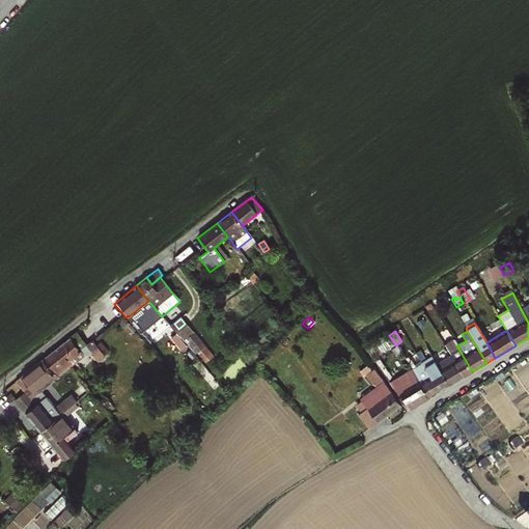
[(75,333),(43,358),(53,371),(82,350),(86,346),(89,351),(98,361),(101,358),(104,356),(95,345),(91,340),(85,345),(75,333)]
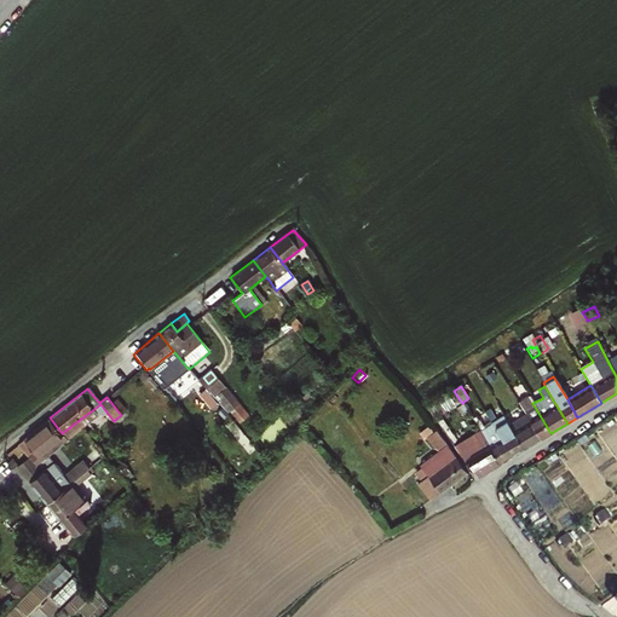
[(454,390),(425,407),(434,417),(461,402),(454,391),(454,390)]
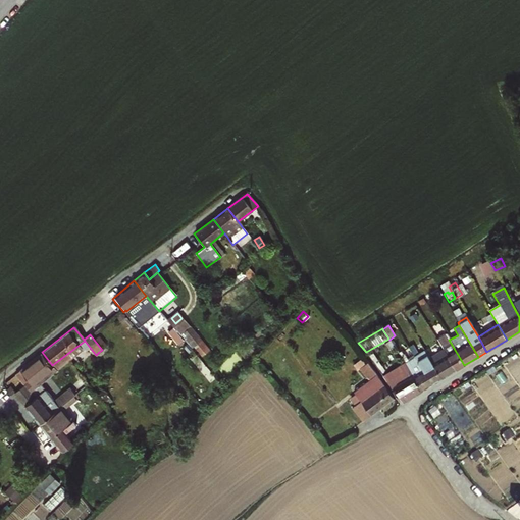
[(456,370),(464,365),(449,340),(445,333),(436,340),(444,351),(456,370)]
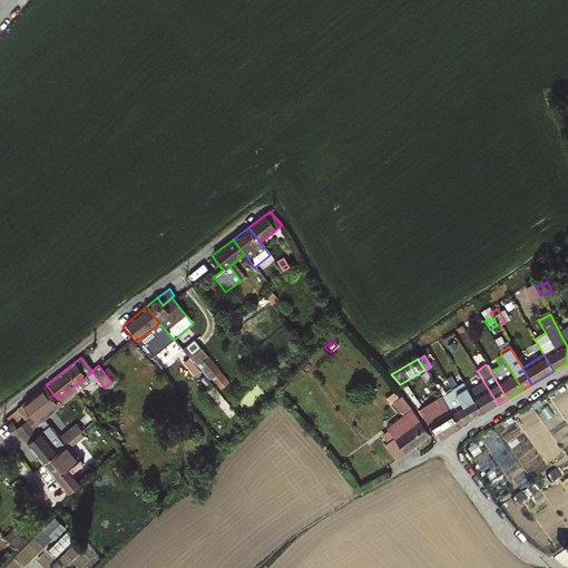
[(107,366),(103,371),(111,382),(116,378),(107,366)]
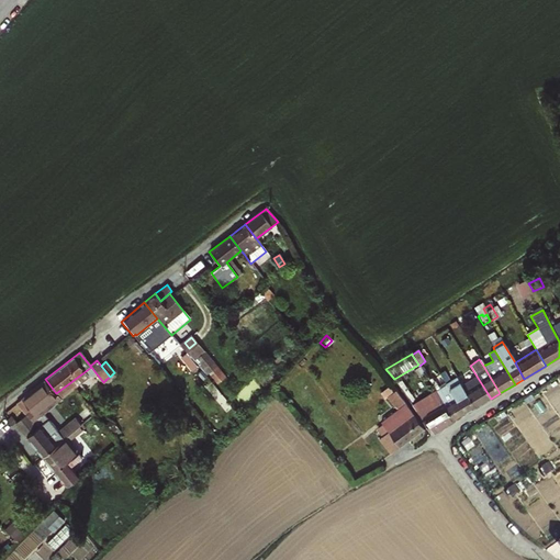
[(89,373),(87,370),(56,393),(59,396),(89,373)]
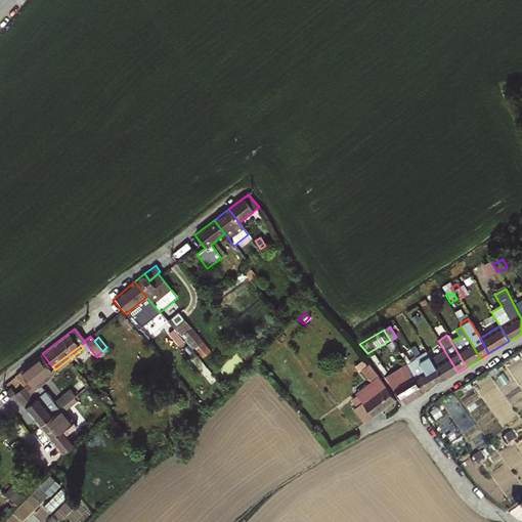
[(423,392),(433,387),(415,358),(410,360),(406,354),(399,349),(397,351),(406,365),(423,392)]
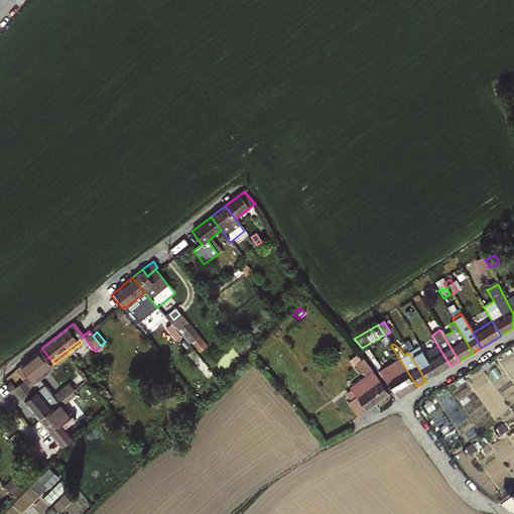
[(436,375),(451,366),(438,347),(424,355),(436,375)]
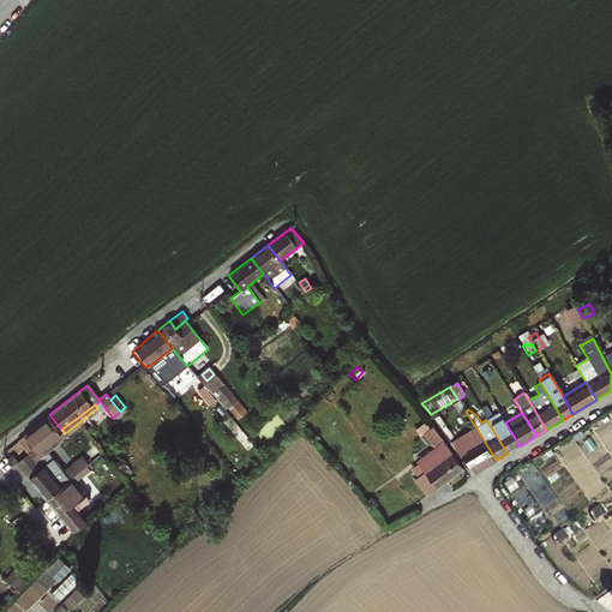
[(36,427),(23,437),(33,449),(27,454),(15,463),(16,466),(28,462),(39,456),(41,455),(57,443),(65,437),(48,418),(36,427)]
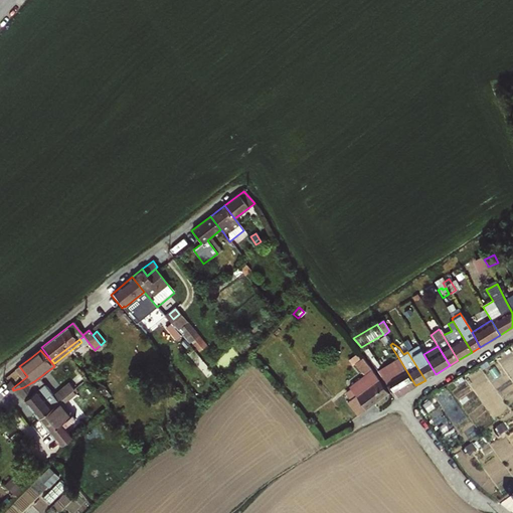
[(349,387),(350,389),(355,396),(351,399),(347,402),(358,416),(387,393),(362,358),(355,364),(364,376),(349,387)]
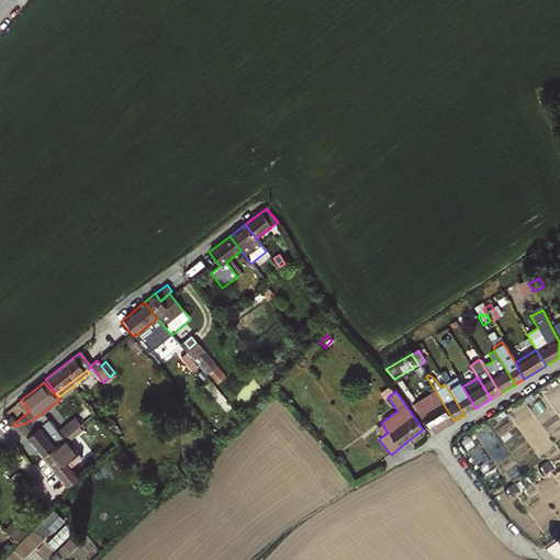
[(433,434),(454,421),(436,392),(413,406),(433,434)]
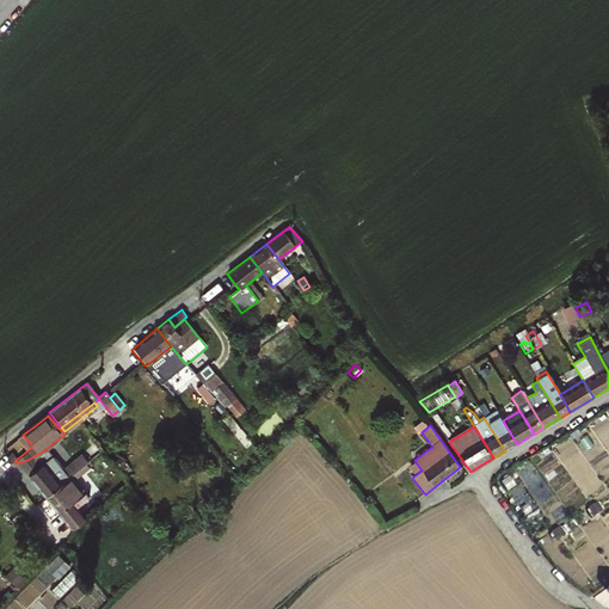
[(23,435),(17,440),(26,451),(32,447),(23,435)]
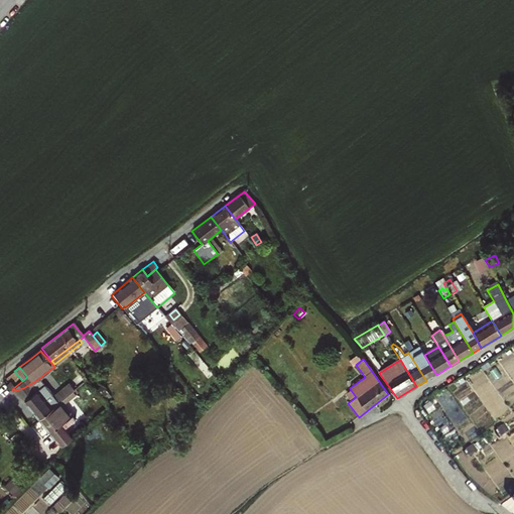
[(23,388),(13,391),(37,419),(59,401),(73,390),(68,384),(52,397),(43,385),(37,390),(32,383),(23,388)]
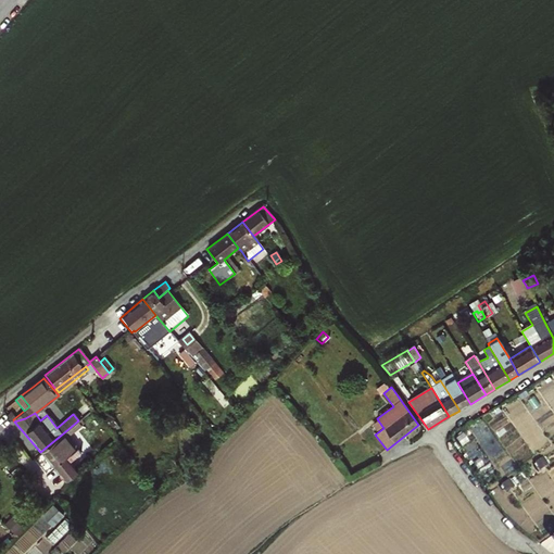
[(378,420),(374,425),(379,431),(383,428),(378,420)]
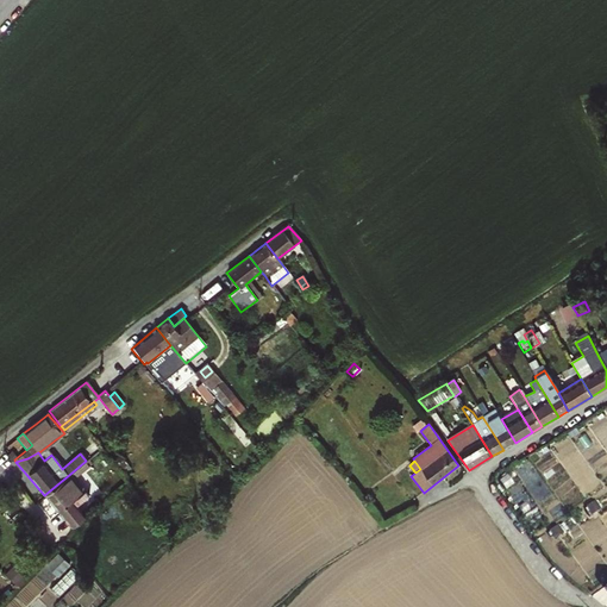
[(44,495),(70,527),(83,517),(72,502),(85,490),(70,474),(44,495)]
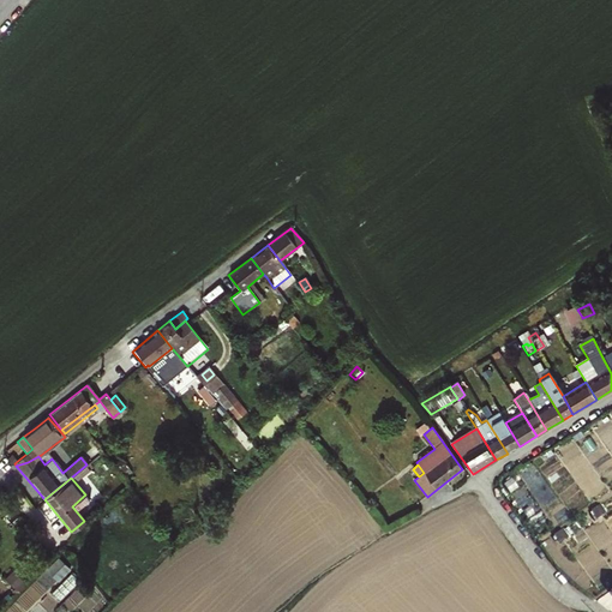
[(133,493),(130,489),(123,493),(135,508),(142,503),(133,493)]
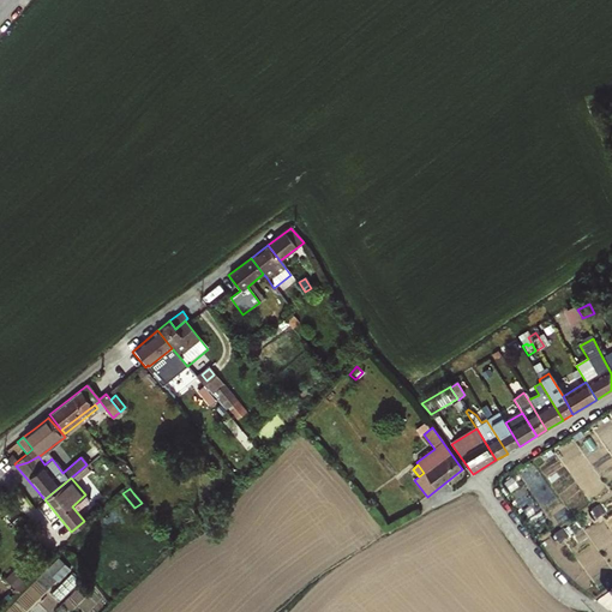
[(69,574),(61,561),(51,565),(57,579),(69,574)]
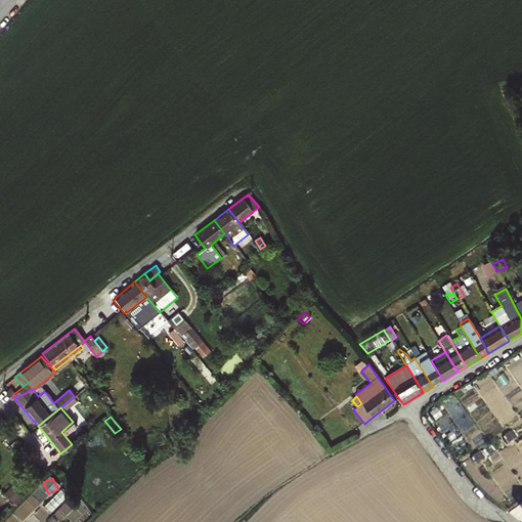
[(62,487),(45,507),(51,513),(70,494),(62,487)]
